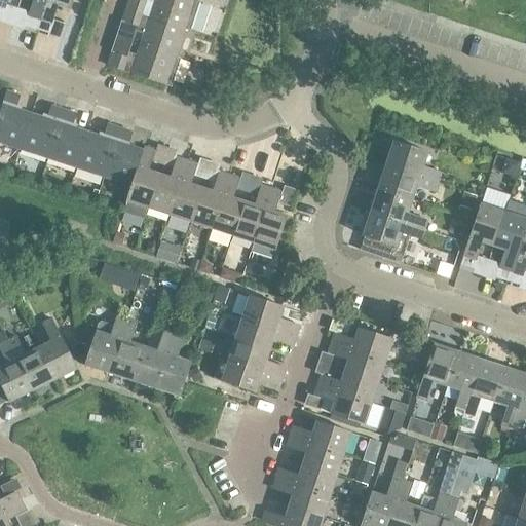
[(33,0),(25,26),(37,30),(46,2),(45,2),(45,0),(33,0)]
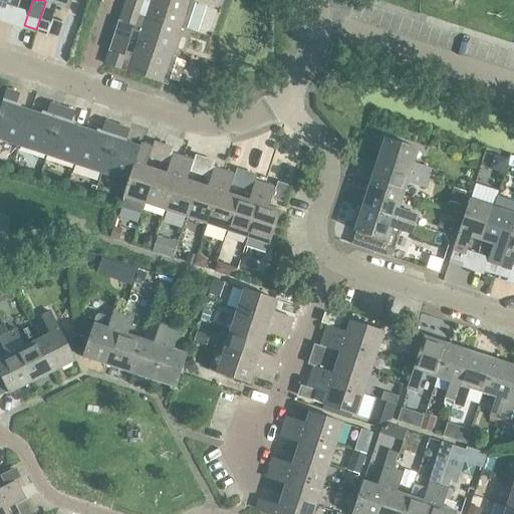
[(45,2),(36,29),(47,33),(56,6),(68,10),(70,0),(44,0),(44,2),(45,2)]
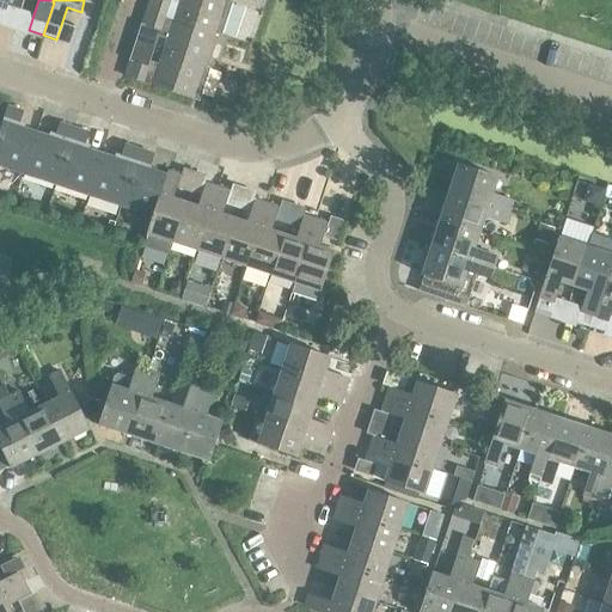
[(161,0),(151,0),(147,11),(215,34),(215,35),(221,36),(233,2),(226,0),(181,0),(179,6),(161,0)]
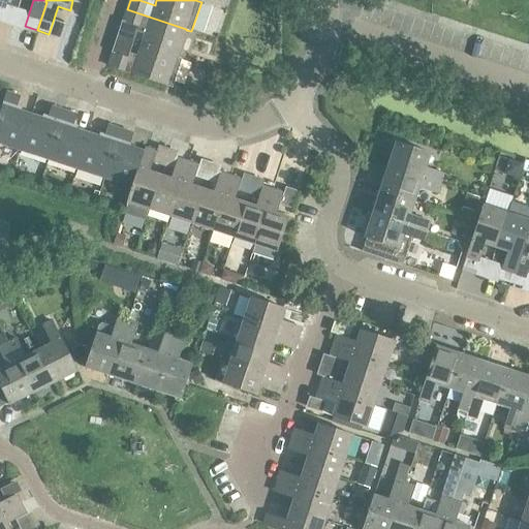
[(127,9),(123,22),(147,29),(142,45),(177,57),(186,30),(186,29),(127,9)]
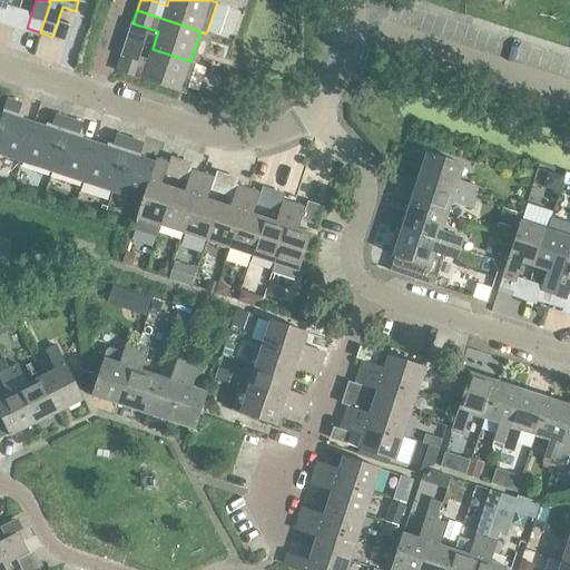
[(121,58),(117,71),(180,92),(184,80),(188,81),(192,78),(196,64),(190,61),(153,49),(147,66),(121,58)]
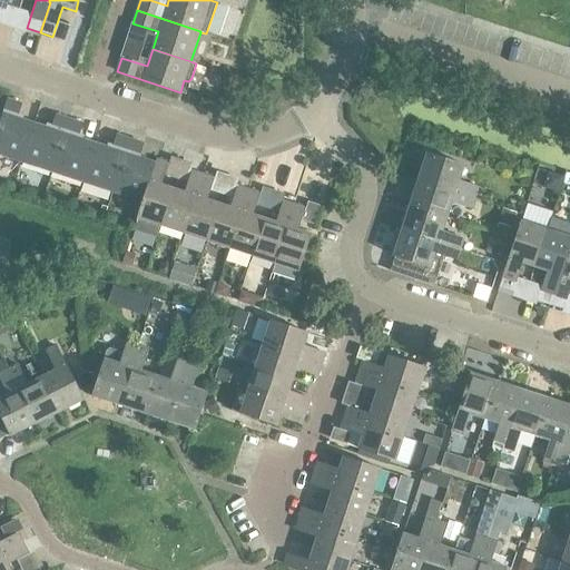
[(0,121),(0,154),(21,161),(33,124),(17,118),(21,104),(8,99),(0,121)]
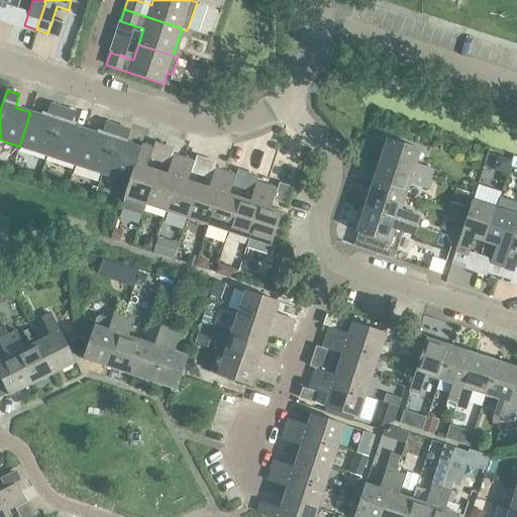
[(19,146),(46,156),(63,108),(50,104),(46,117),(30,112),(19,146)]
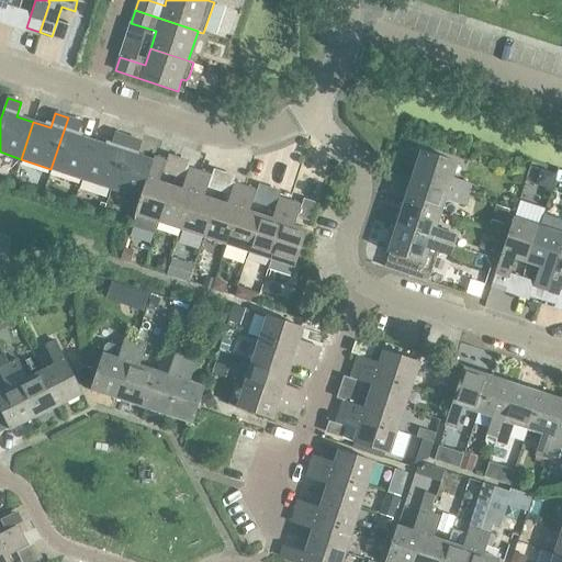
[(51,169),(81,179),(93,142),(76,136),(81,122),(68,117),(51,169)]
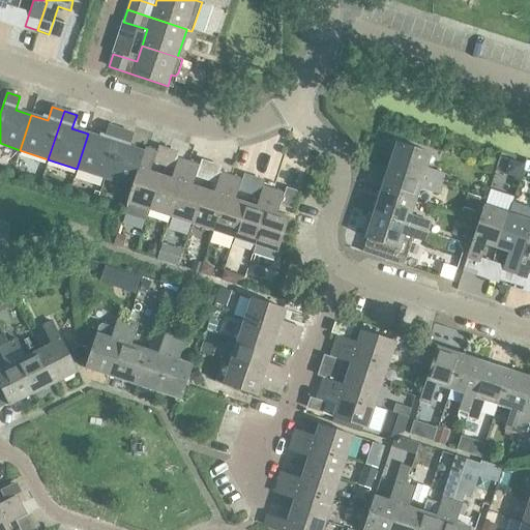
[(77,169),(105,178),(120,129),(109,125),(104,139),(88,134),(77,169)]
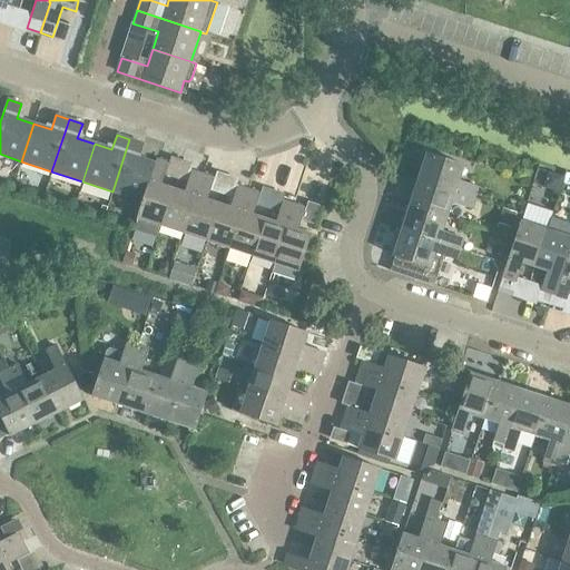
[(112,192),(143,202),(156,164),(138,158),(143,144),(129,139),(112,192)]
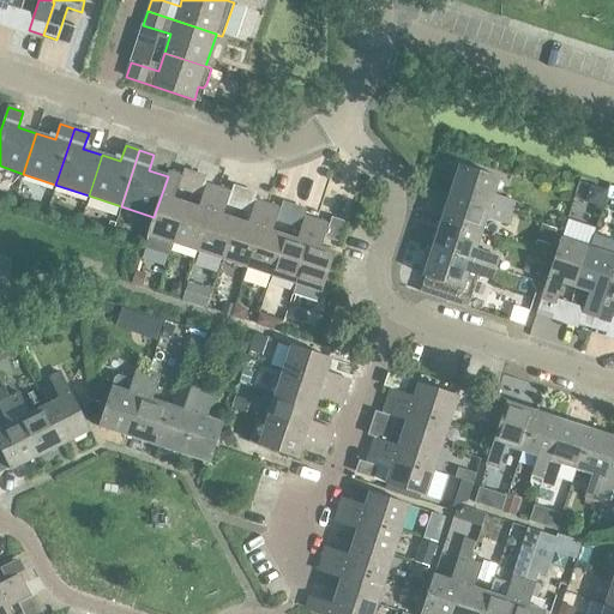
[(459,166),(450,193),(513,214),(517,203),(494,196),(500,179),(459,166)]
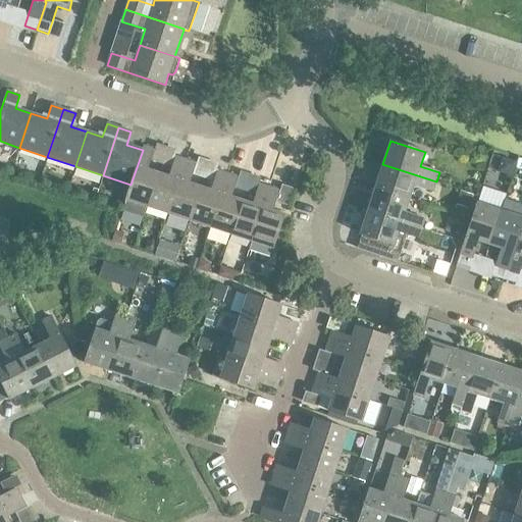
[(125,200),(147,207),(158,172),(147,169),(153,150),(144,147),(143,150),(131,185),(125,200)]
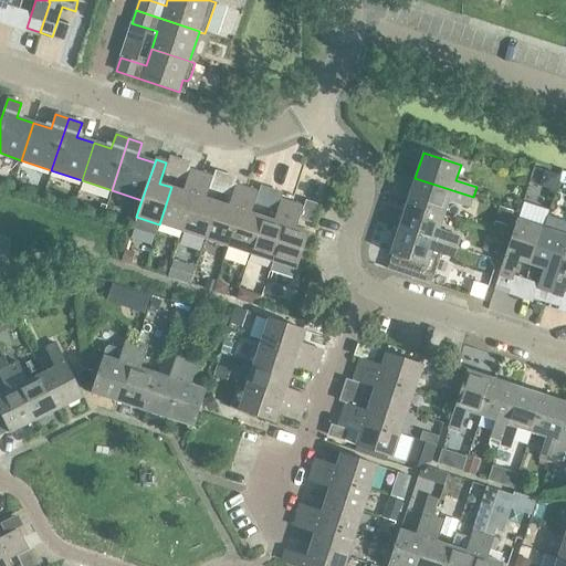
[(159,224),(181,232),(201,174),(190,170),(184,191),(171,187),(159,224)]
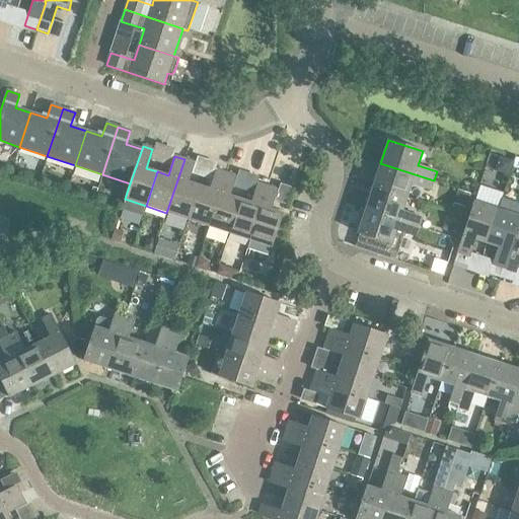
[(513,162),(499,157),(495,171),(504,174),(502,183),(506,184),(513,162)]
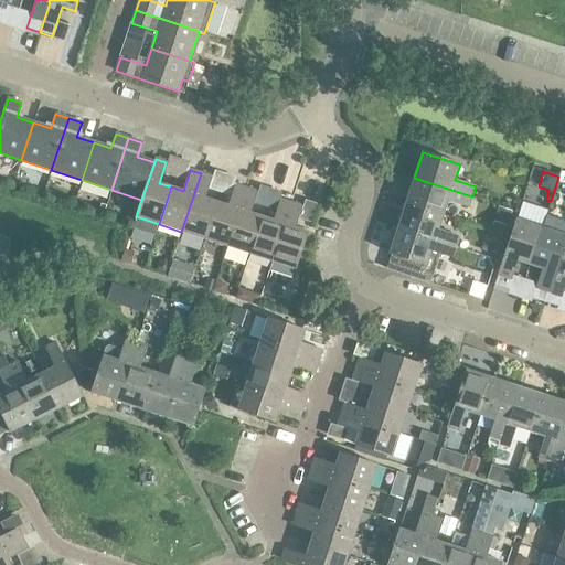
[(181,232),(204,240),(216,202),(205,198),(212,177),(201,173),(181,232)]
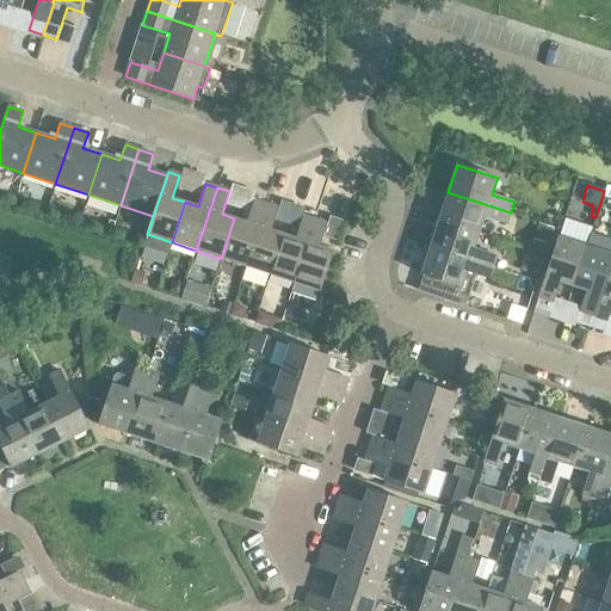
[(448,192),(439,220),(480,233),(485,216),(507,223),(511,213),(448,192)]
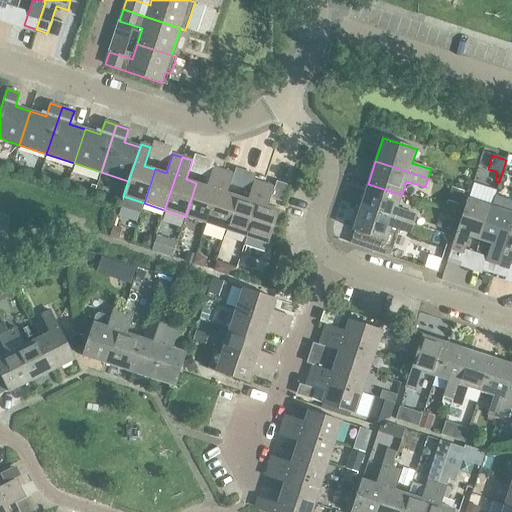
[(185,217),(206,223),(223,170),(213,167),(207,186),(196,183),(185,217)]
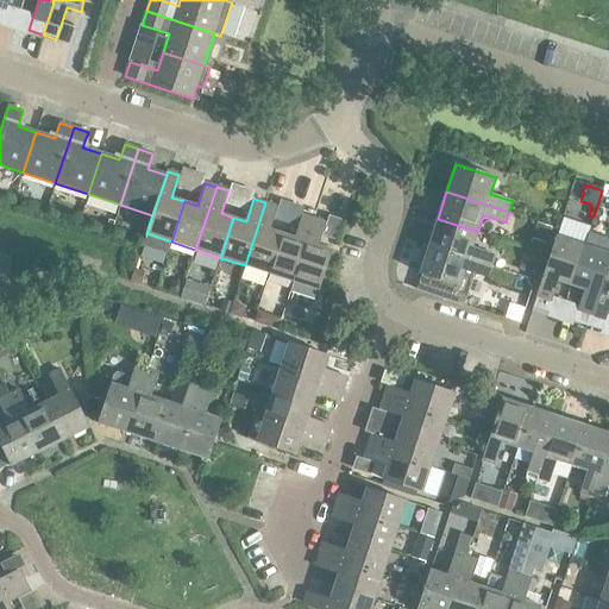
[(245,265),(269,274),(282,233),(270,228),(277,207),(265,202),(245,265)]
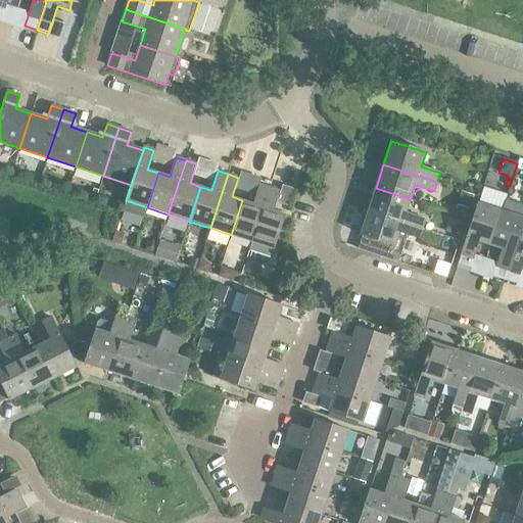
[(231,235),(252,242),(270,188),(259,185),(253,204),(242,200),(231,235)]
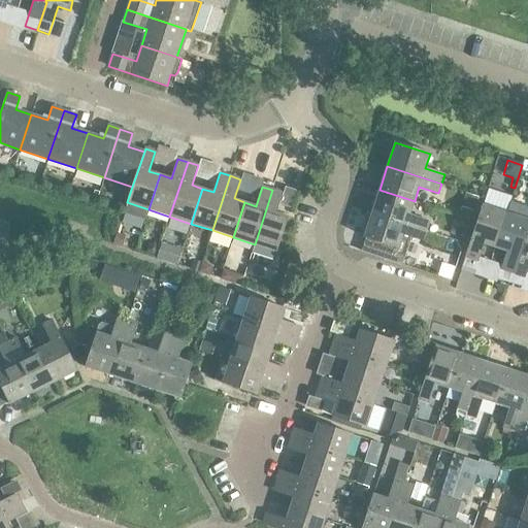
[(272,190),(255,244),(276,252),(288,217),(276,212),(283,193),(272,190)]
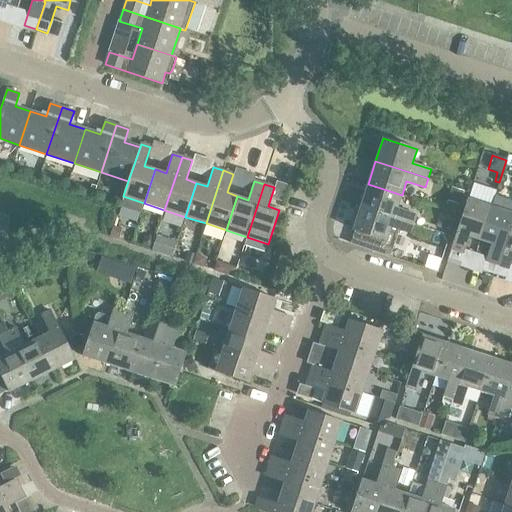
[(368,184),(361,206),(413,223),(416,215),(398,209),(402,195),(368,184)]
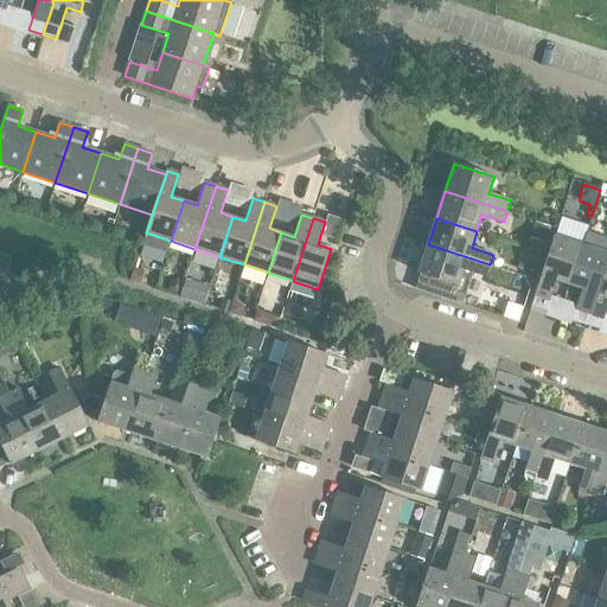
[(536,223),(531,238),(545,242),(550,228),(536,223)]
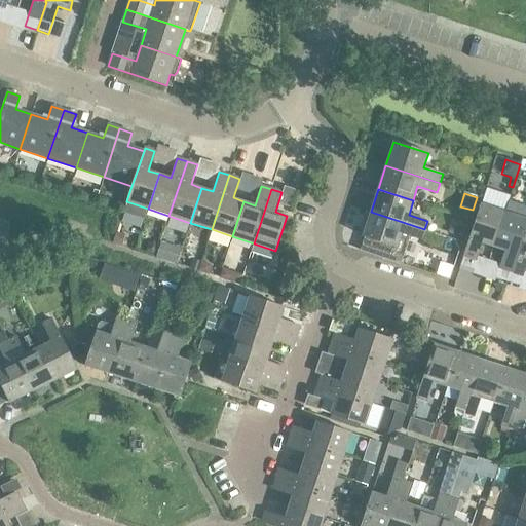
[(481,242),(493,247),(504,212),(480,203),(459,266),(472,270),(481,242)]
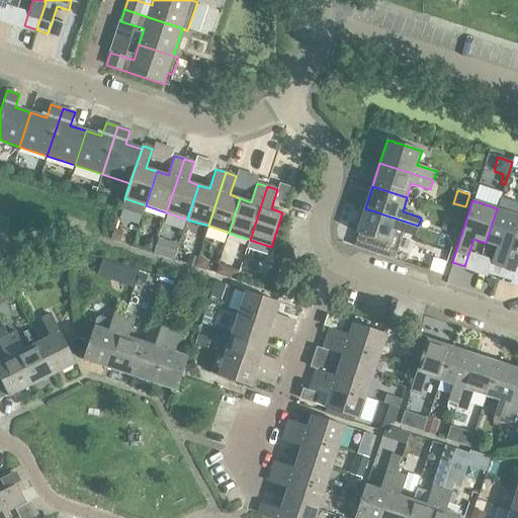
[(418,226),(365,208),(357,233),(361,234),(356,248),(395,260),(404,233),(415,236),(418,226)]
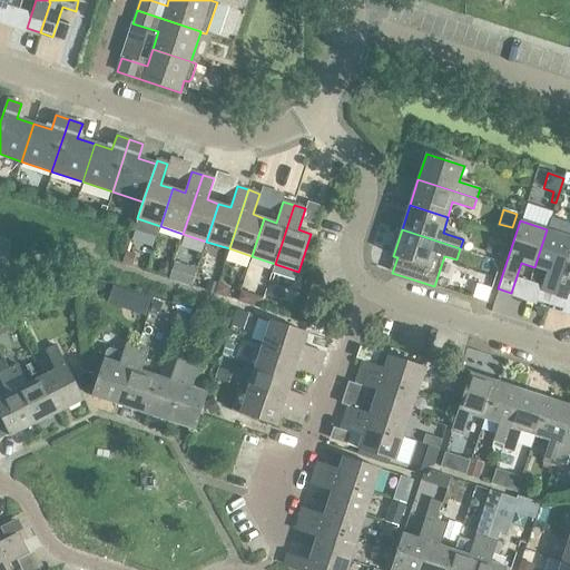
[(537,301),(550,305),(569,243),(569,231),(568,236),(547,229),(534,267),(547,272),(537,301)]
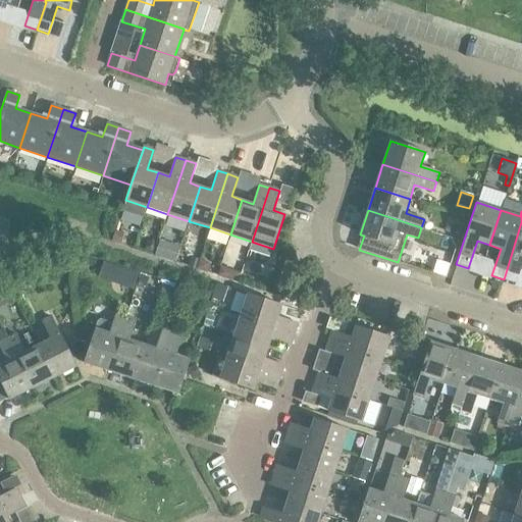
[(521,261),(521,222),(504,279),(515,283),(521,261)]
